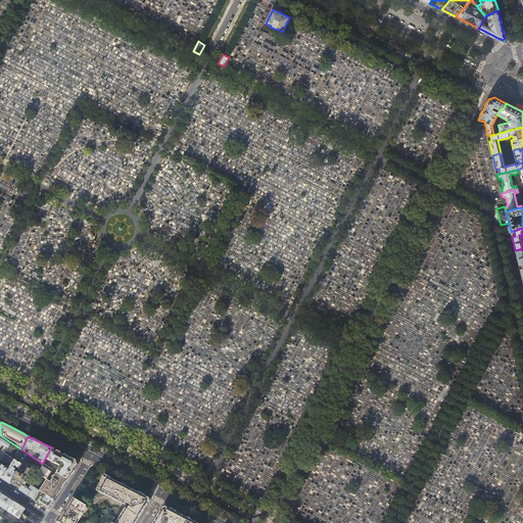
[(10,445),(0,438),(0,447),(2,444),(4,446),(8,448),(10,445)]
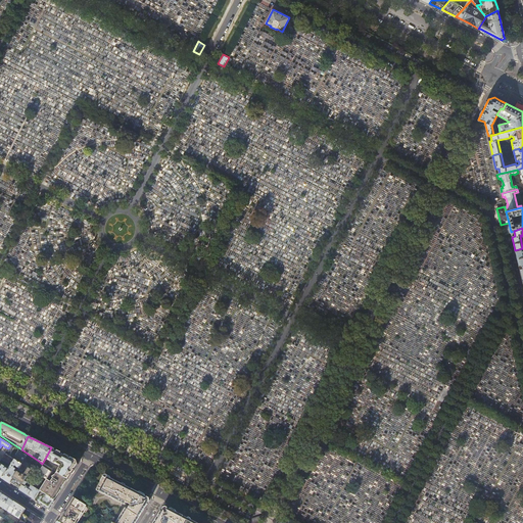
[(10,445),(8,448),(5,454),(9,457),(14,447),(10,445)]
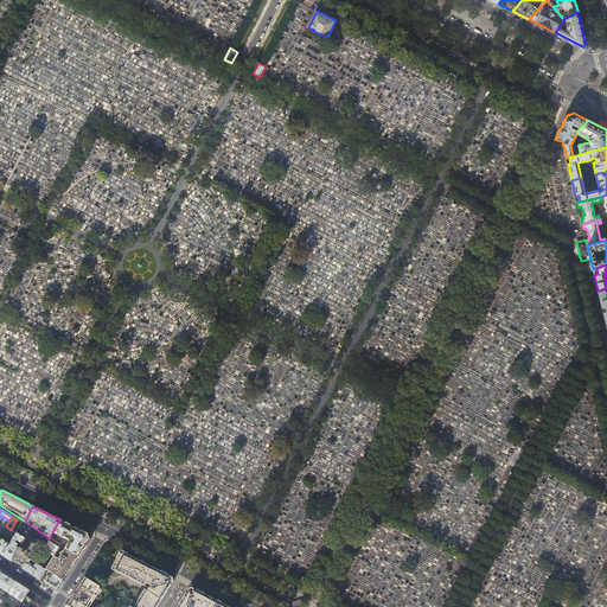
[(6,526),(10,521),(5,518),(2,522),(0,524),(0,534),(1,535),(2,532),(6,526)]
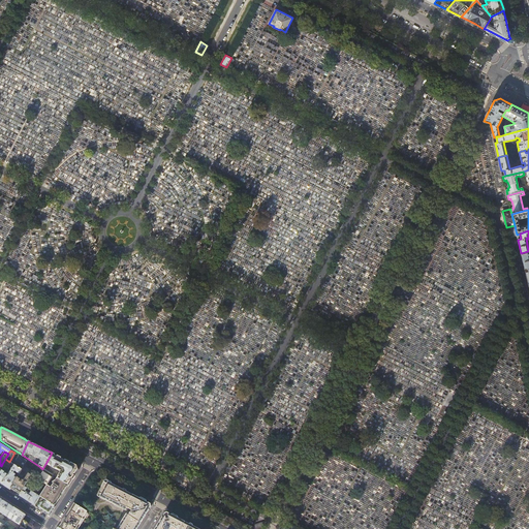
[(64,460),(52,453),(45,464),(61,472),(57,478),(68,485),(69,486),(70,483),(79,470),(78,466),(64,460)]
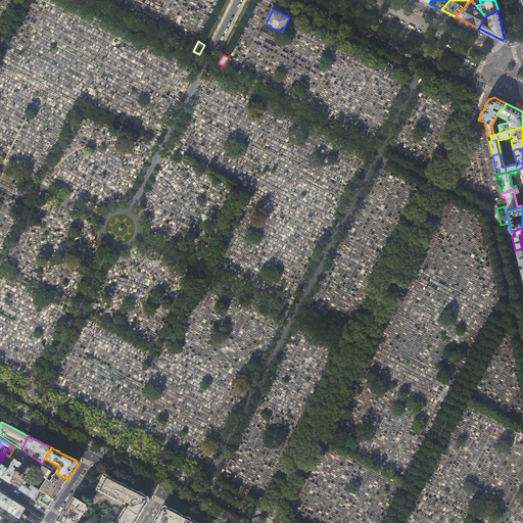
[(18,450),(13,459),(15,460),(21,464),(24,459),(27,456),(18,450)]
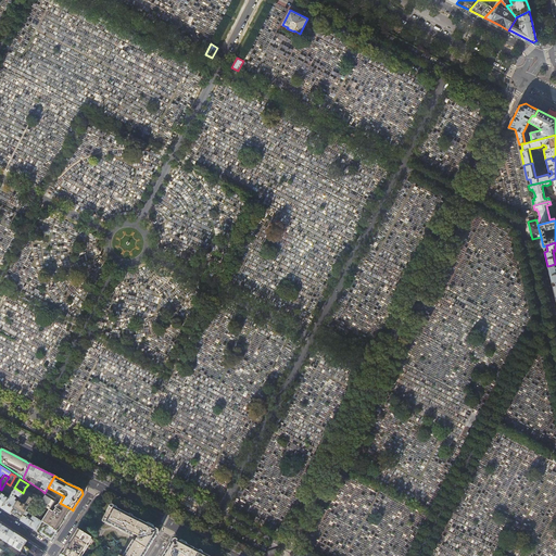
[(10,485),(5,482),(2,488),(12,494),(16,489),(14,488),(10,485)]
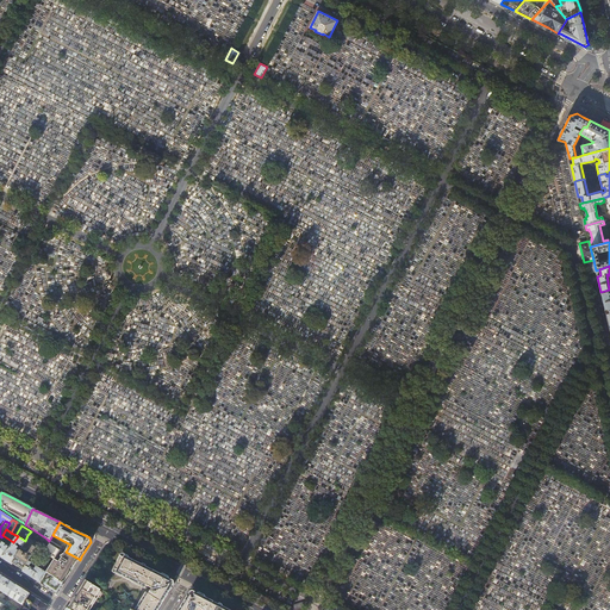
[(32,529),(31,531),(27,535),(38,542),(41,545),(38,549),(44,553),(50,543),(47,540),(47,539),(32,529)]
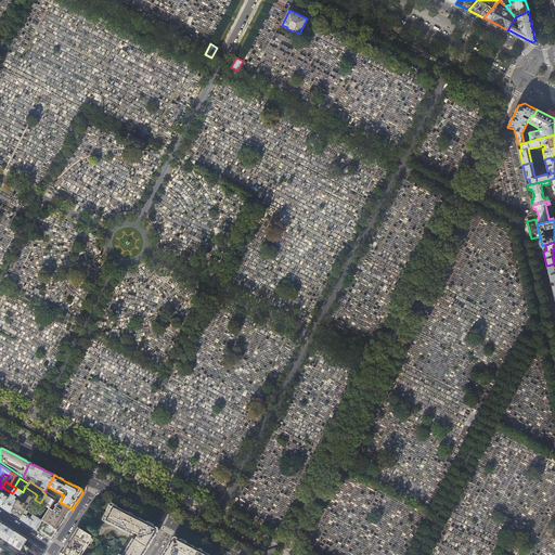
[(23,493),(23,492),(16,488),(12,493),(11,497),(2,508),(5,511),(10,514),(11,512),(18,501),(17,500),(16,501),(15,500),(16,498),(14,497),(15,494),(21,498),(23,493)]
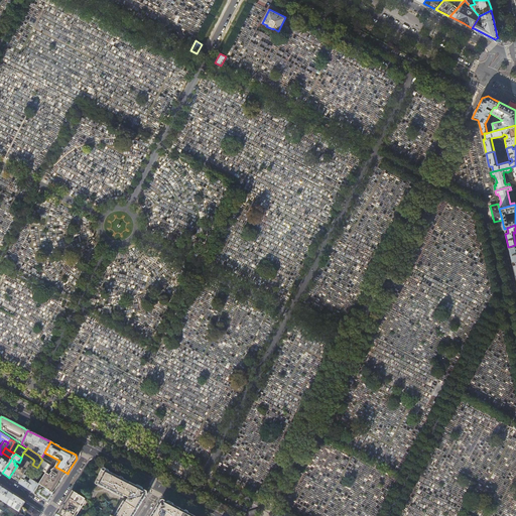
[(5,461),(0,457),(0,471),(2,473),(10,462),(8,460),(7,461),(6,460),(5,461)]
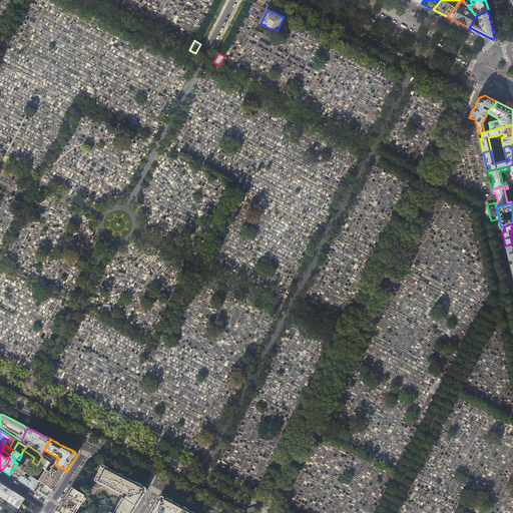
[(42,457),(37,465),(46,471),(39,481),(39,482),(42,484),(53,491),(59,481),(64,473),(65,471),(66,470),(55,464),(54,465),(42,457)]
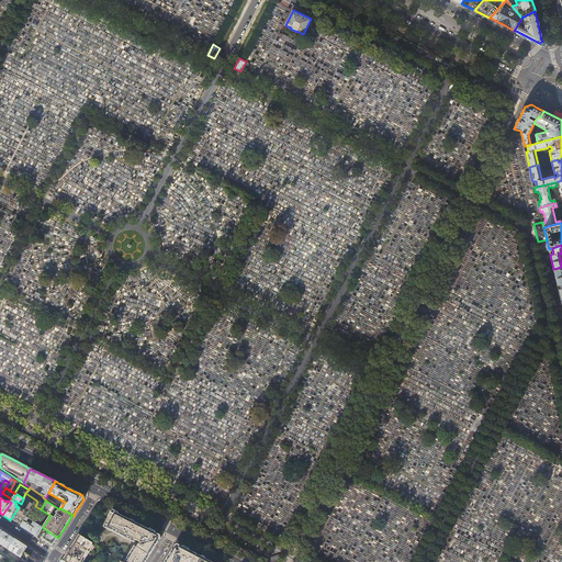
[(24,512),(19,507),(11,518),(15,521),(22,526),(27,517),(34,505),(31,503),(25,512),(25,510),(24,512)]
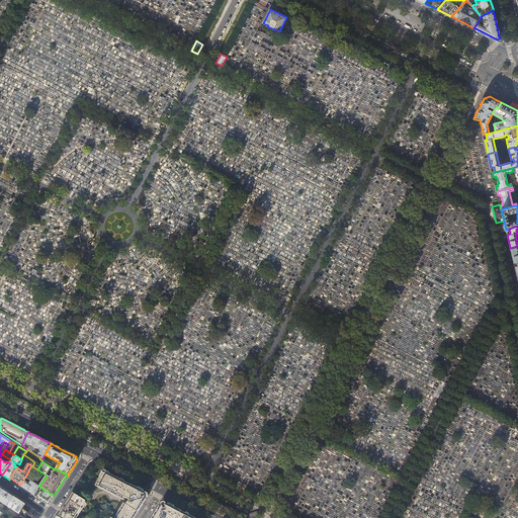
[(98,509),(112,517),(134,517),(149,496),(148,494),(133,486),(104,471),(96,485),(123,500),(124,498),(127,499),(125,504),(124,504),(117,515),(100,504),(98,509)]
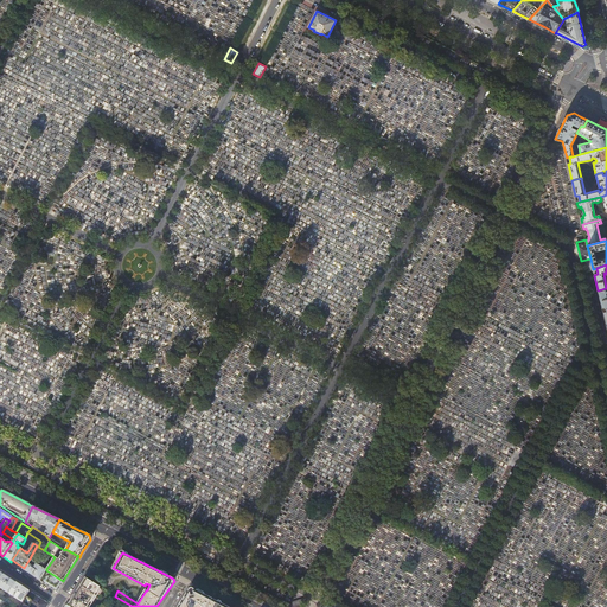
[(30,558),(24,568),(23,569),(31,575),(40,581),(46,570),(30,558)]
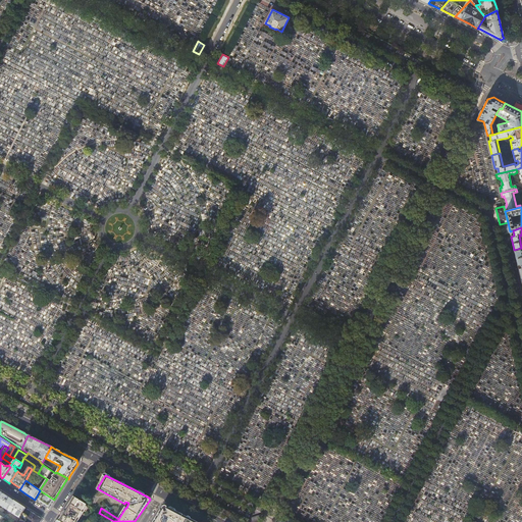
[(54,500),(43,492),(37,501),(40,503),(49,509),(54,502),(55,500),(54,500)]
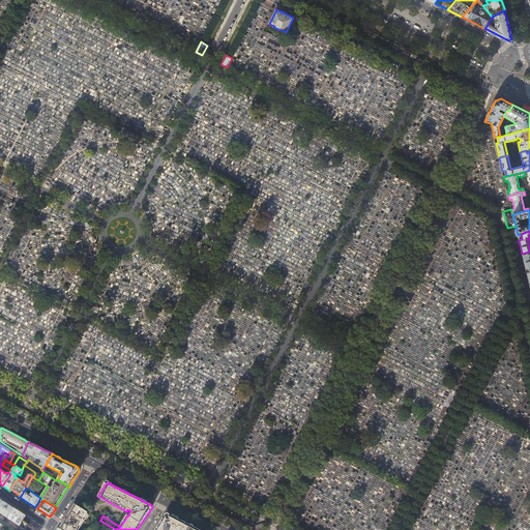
[(8,504),(3,502),(0,506),(0,512),(6,518),(7,518),(13,508),(8,504)]
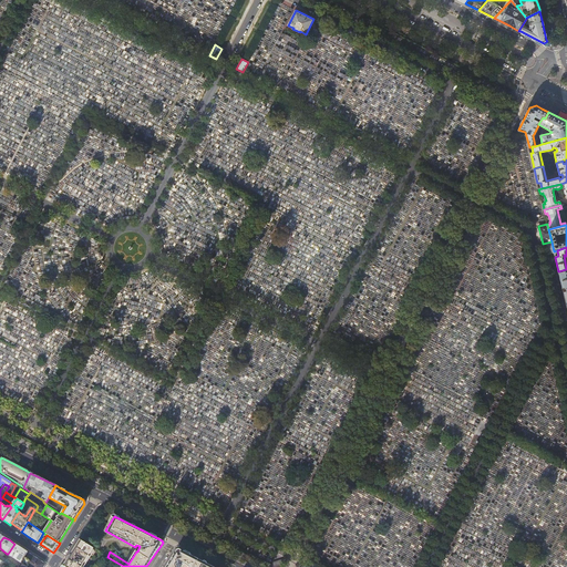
[(65,563),(63,566),(64,566),(82,566),(94,548),(80,539),(68,559),(65,563)]
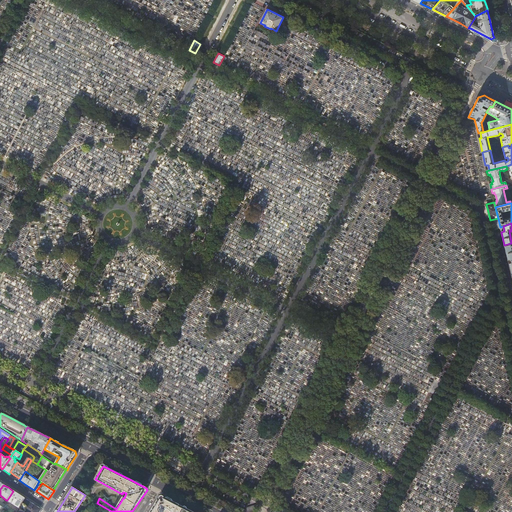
[(19,494),(13,491),(7,500),(18,507),(17,509),(18,510),(25,498),(19,494)]
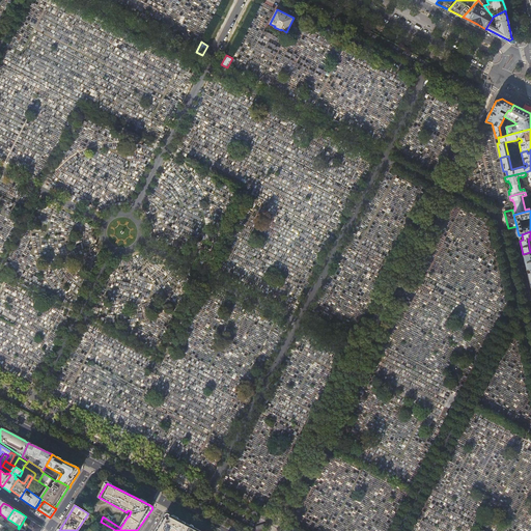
[(166,515),(162,523),(173,530),(199,530),(184,523),(168,514),(166,515)]
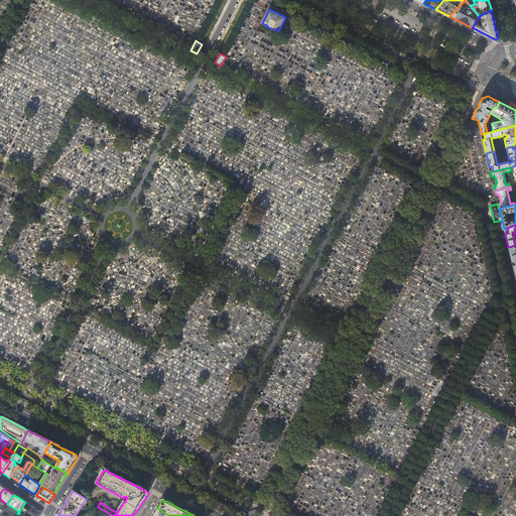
[(33,507),(25,502),(18,514),(17,515),(16,515),(39,515),(42,513),(33,507)]
